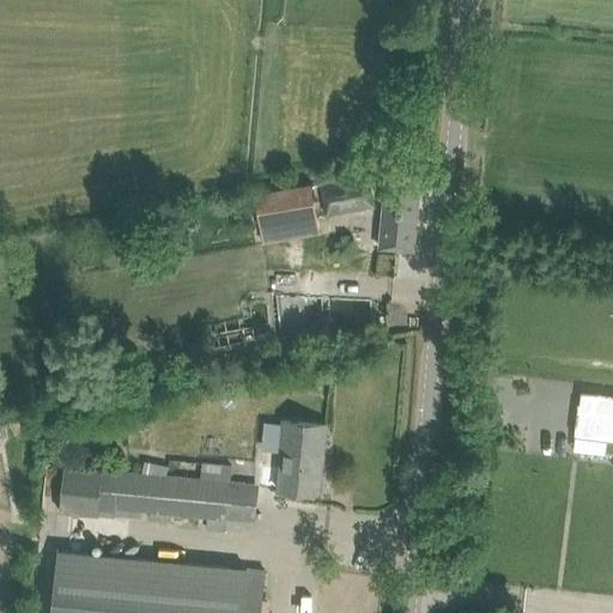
[(420,50),(434,52),(435,38),(422,37),(420,50)]
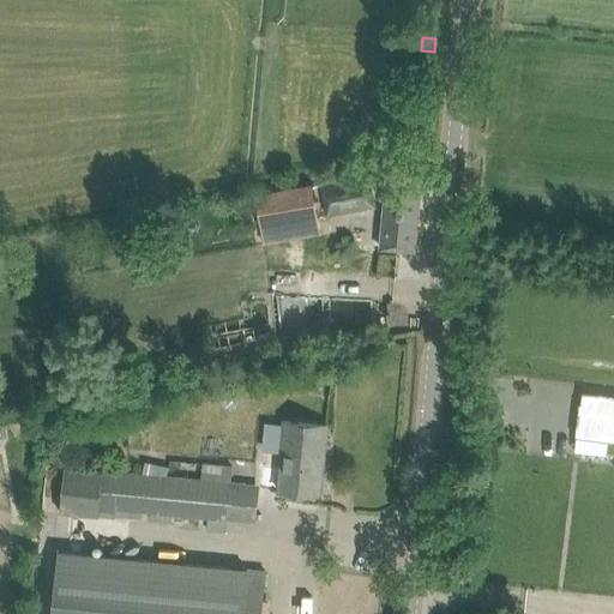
[(422,169),(398,167),(389,166),(381,247),(414,250),(422,169)]
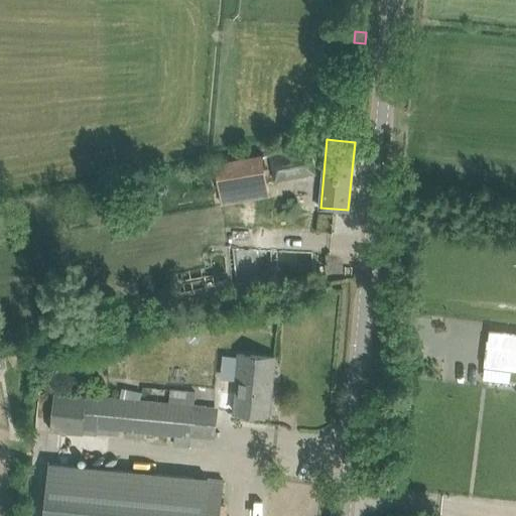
[(270,152),(275,180),(315,173),(310,145),(270,152)]
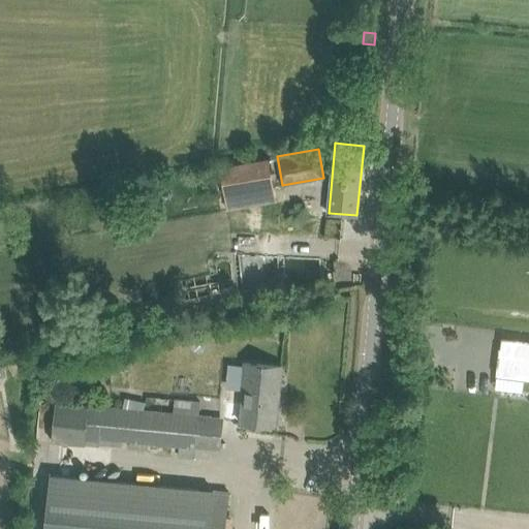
[(220,166),(225,195),(274,186),(269,158),(220,166)]
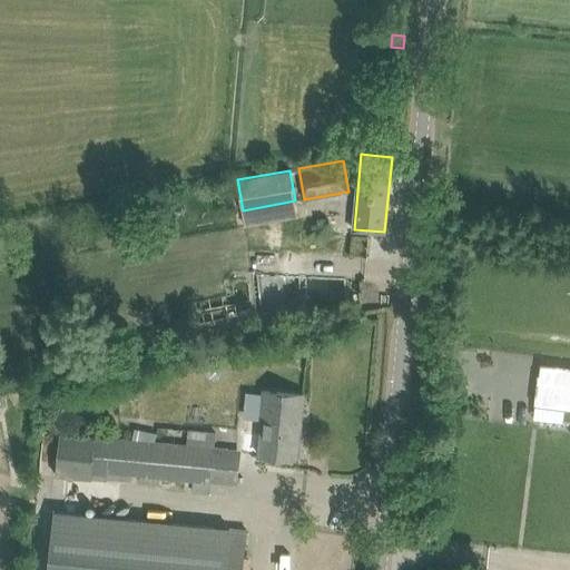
[(569,366),(540,363),(536,403),(569,408),(569,366)]
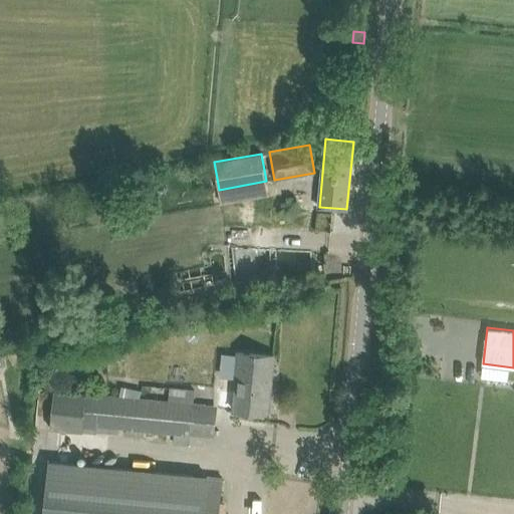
[(218,408),(233,410),(268,413),(274,355),(238,352),(235,379),(221,377),(218,408)]
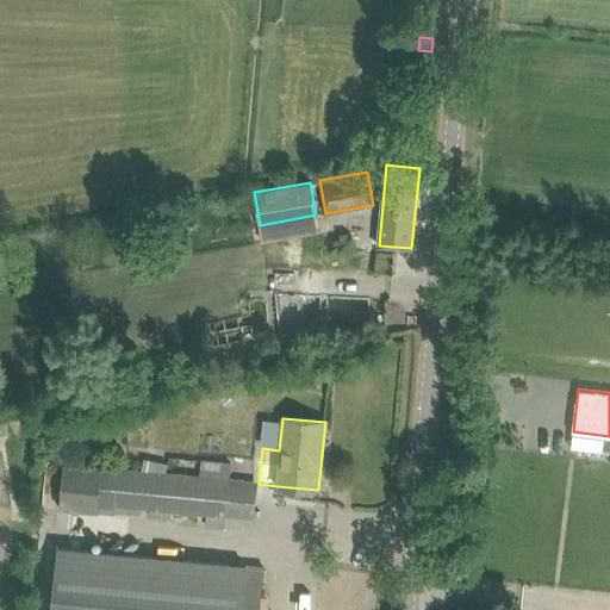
[(229,481),(229,478),(63,462),(58,508),(98,511),(98,503),(206,514),(205,527),(223,529),(226,499),(251,503),(254,484),(229,481)]
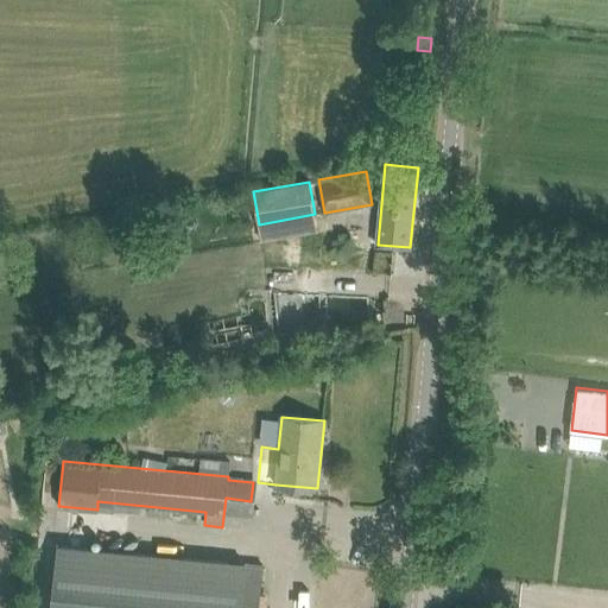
[(62,545),(55,607),(266,607),(267,607),(259,607),(263,565),(239,563),(62,545)]
